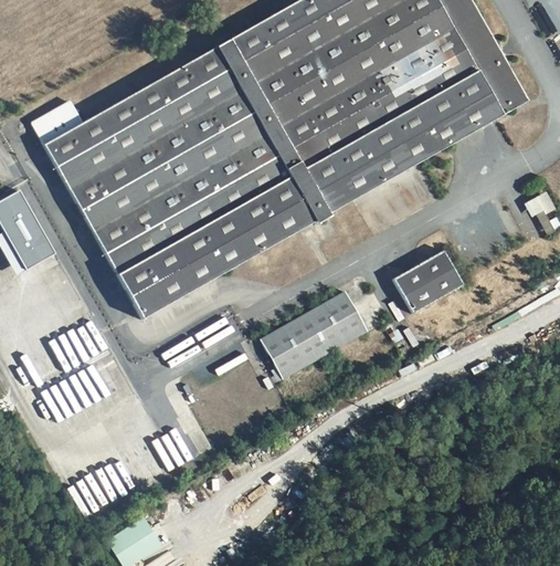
[(69,101),(30,122),(141,318),(306,228),(469,136),(531,102),(473,0),(298,0),(80,122),(69,101)]
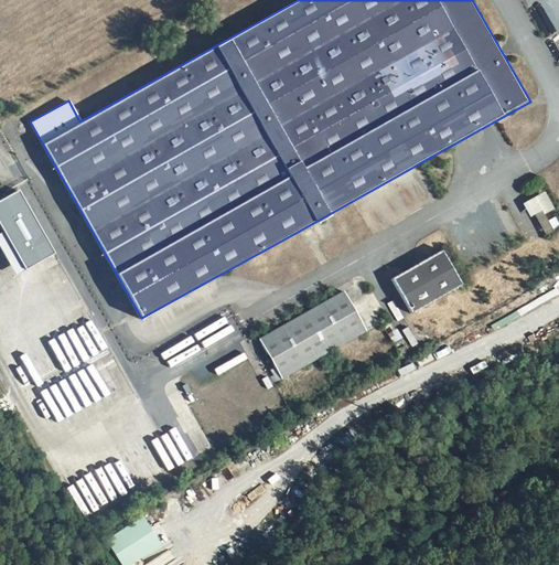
[(61,252),(24,191),(0,204),(0,212),(32,267),(61,252)]
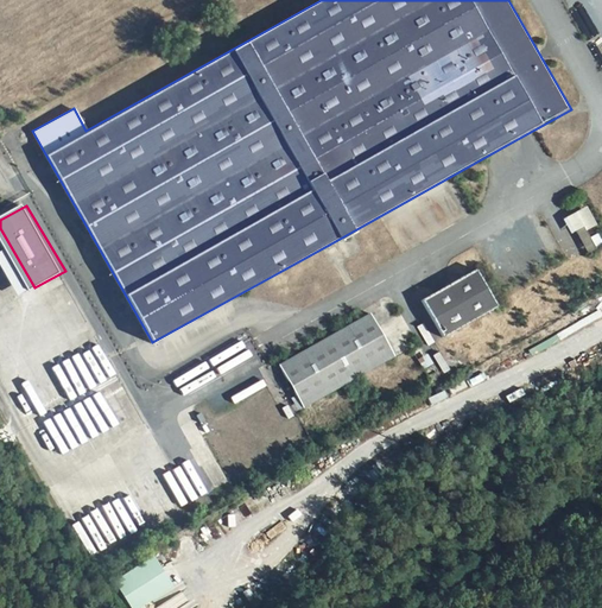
[(589,207),(565,220),(575,236),(599,223),(589,207)]
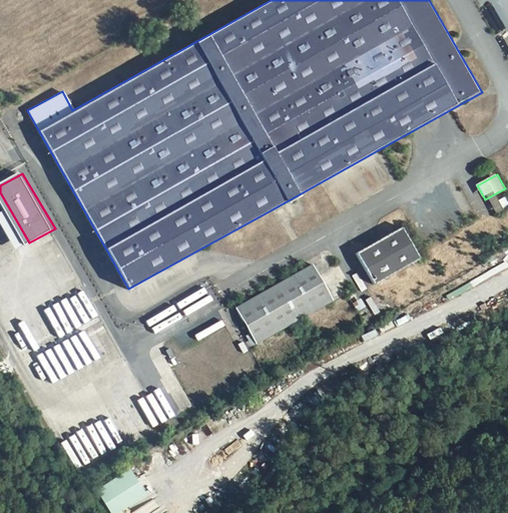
[(419,257),(403,227),(357,251),(376,283),(419,257)]
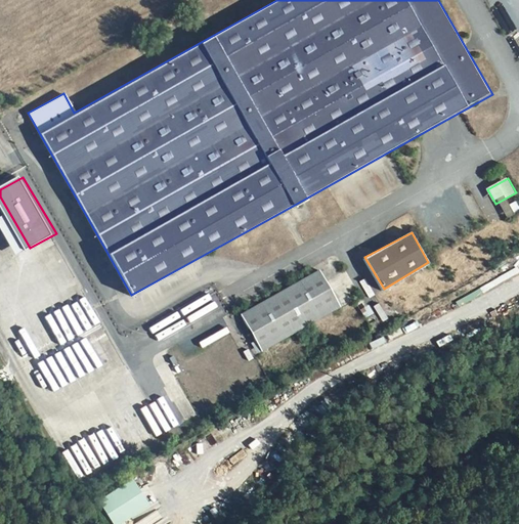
[(337,305),(317,269),(238,313),(258,349),(337,305)]
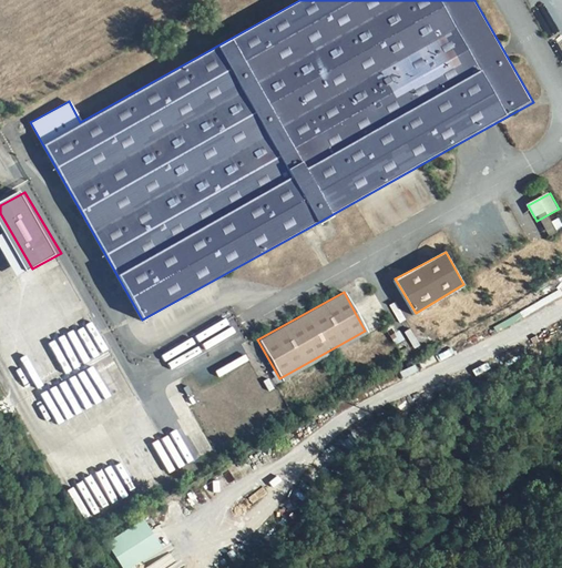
[(108,544),(122,567),(134,567),(164,549),(145,519),(108,544)]
